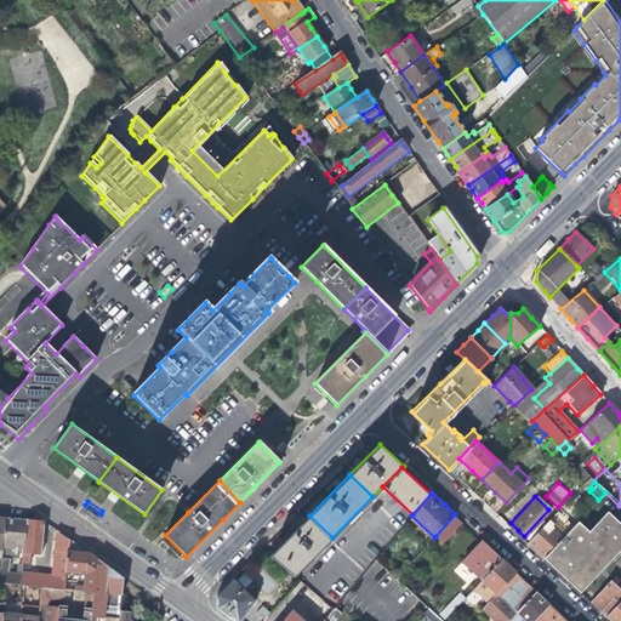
[(607,511),(587,531),(577,522),(570,529),(542,558),(554,569),(580,592),(616,554),(619,552),(620,548),(620,528),(607,511)]
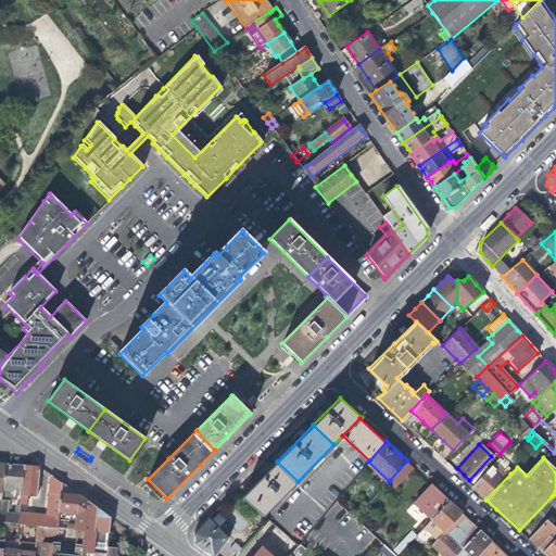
[(413,466),(407,460),(390,480),(394,484),(413,466)]
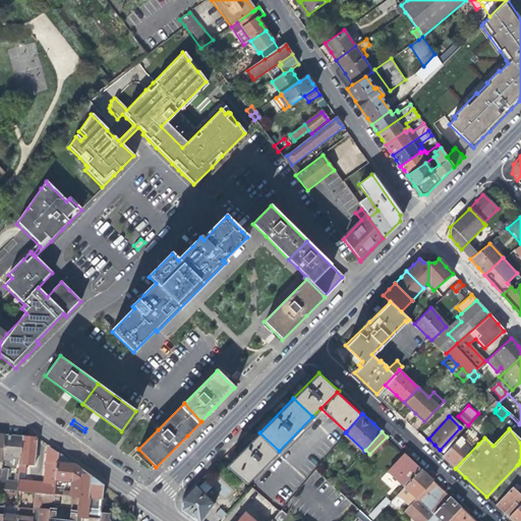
[(246,483),(279,451),(259,432),(225,466),(246,483)]
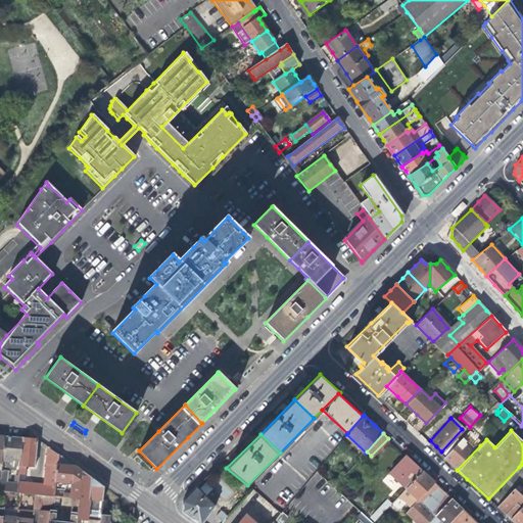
[(12,459),(18,460),(20,437),(12,436),(3,435),(1,460),(0,469),(0,490),(15,492),(16,483),(6,481),(7,468),(11,469),(12,459)]
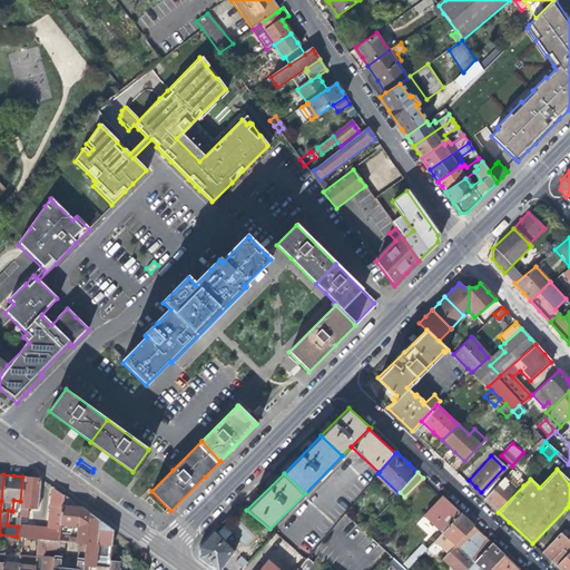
[(31,478),(22,477),(20,501),(19,514),(27,516),(27,508),(36,508),(40,478),(31,478)]
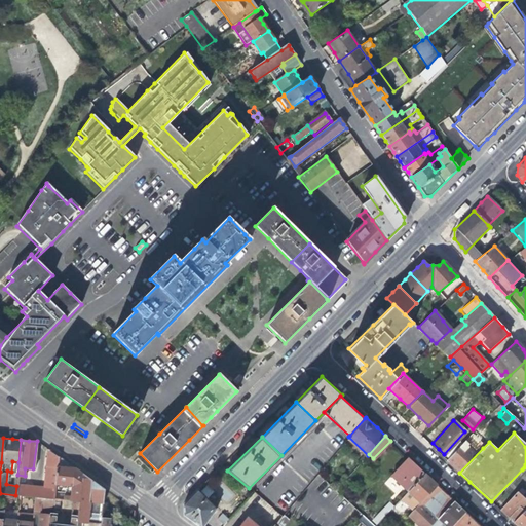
[(463,442),(446,459),(453,466),(459,473),(483,448),(479,444),(472,450),(463,442)]
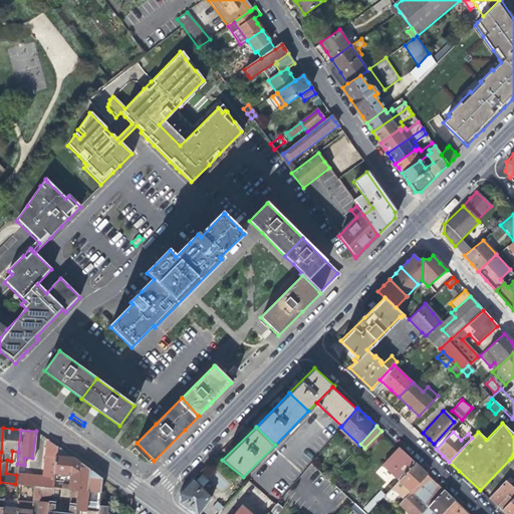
[(16,473),(16,475),(15,484),(33,486),(51,487),(52,481),(56,446),(46,439),(41,476),(16,473)]
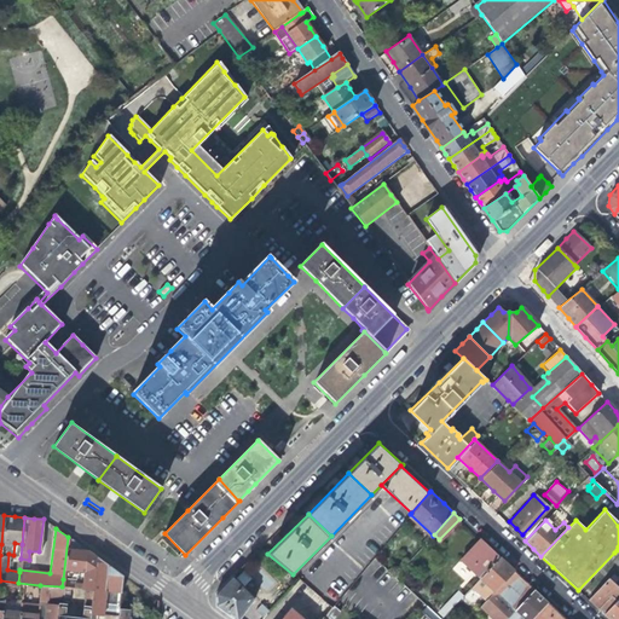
[(63,579),(81,580),(82,578),(93,579),(96,557),(88,551),(73,541),(68,537),(63,579)]
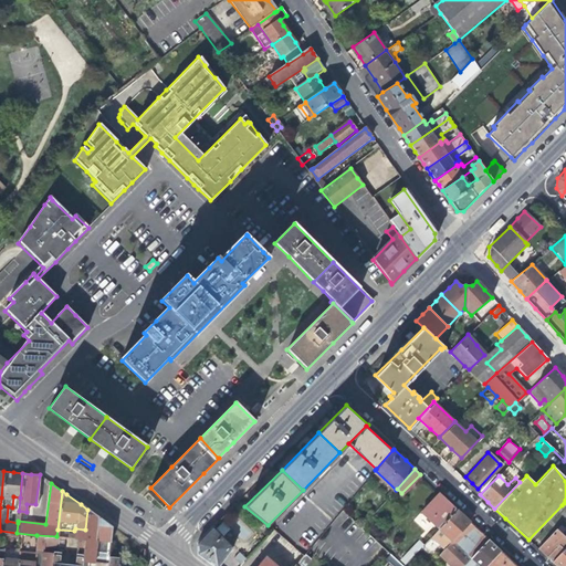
[(421,512),(439,528),(458,509),(450,502),(440,492),(421,512)]
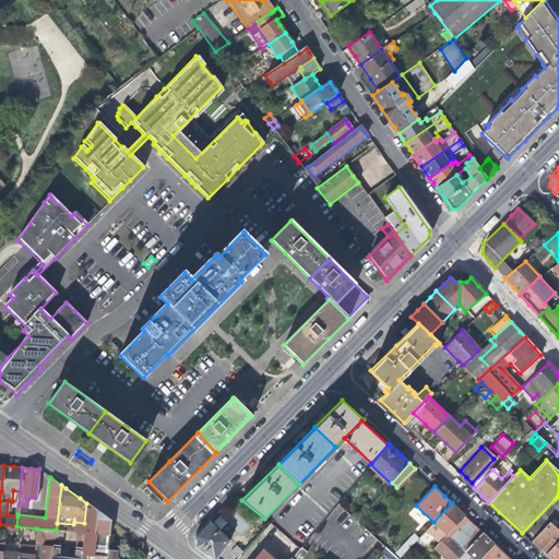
[(439,526),(447,534),(464,515),(459,509),(452,502),(433,522),(416,539),(423,545),(439,526)]
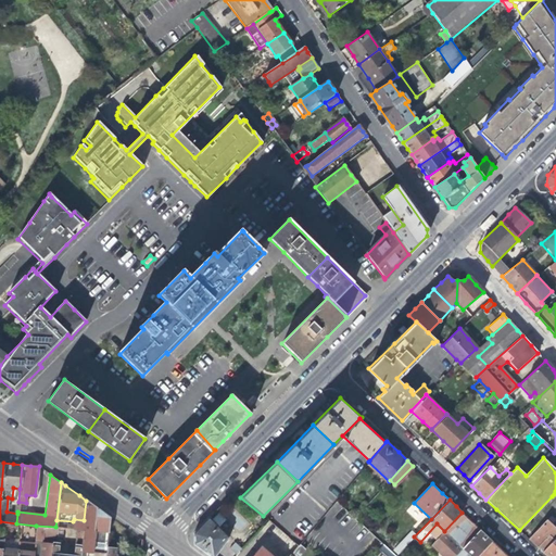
[(95,531),(108,533),(110,517),(99,509),(86,501),(84,520),(83,530),(80,552),(92,553),(95,531)]
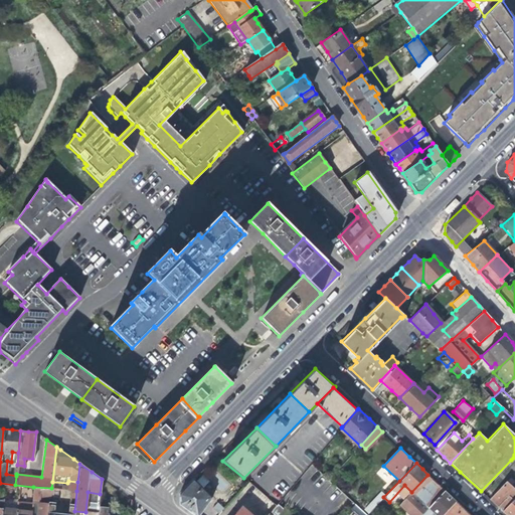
[(200,475),(196,483),(205,487),(209,480),(200,475)]
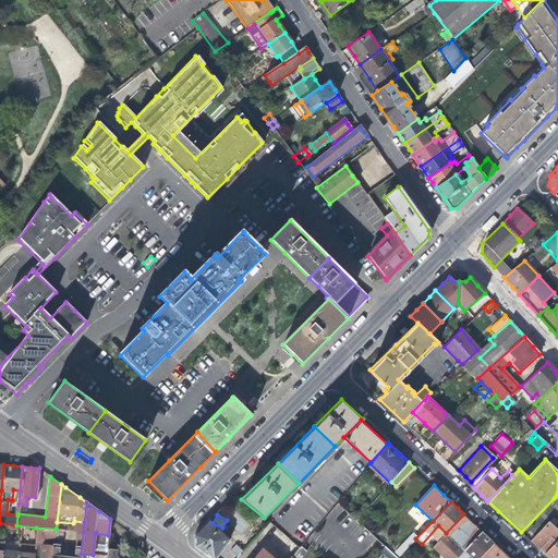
[(446,533),(435,544),(444,552),(441,554),(445,557),(457,557),(483,532),(474,524),(463,514),(446,533)]
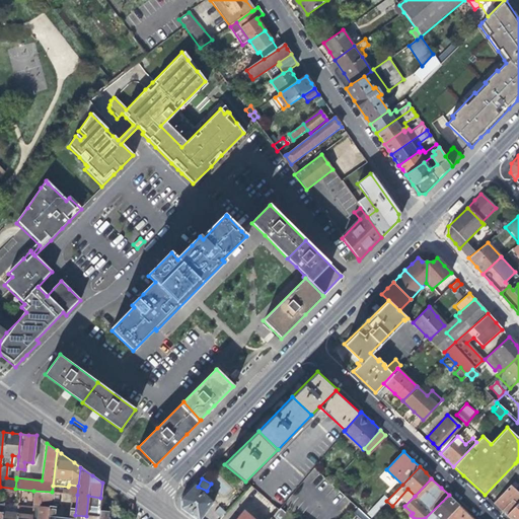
[(191,516),(196,518),(199,518),(212,502),(194,483),(179,498),(180,508),(191,516)]
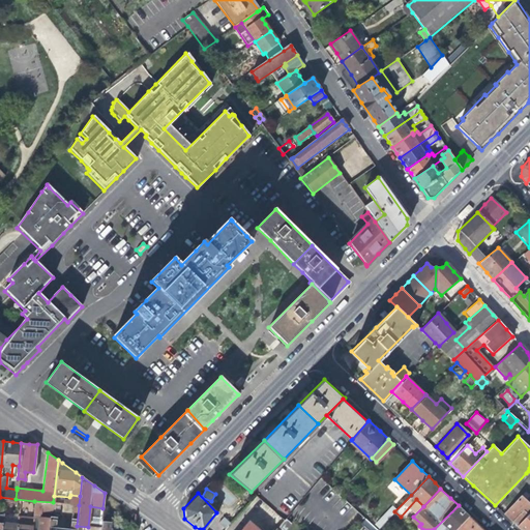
[(69,504),(72,504),(79,505),(80,496),(70,495),(69,497),(69,504)]
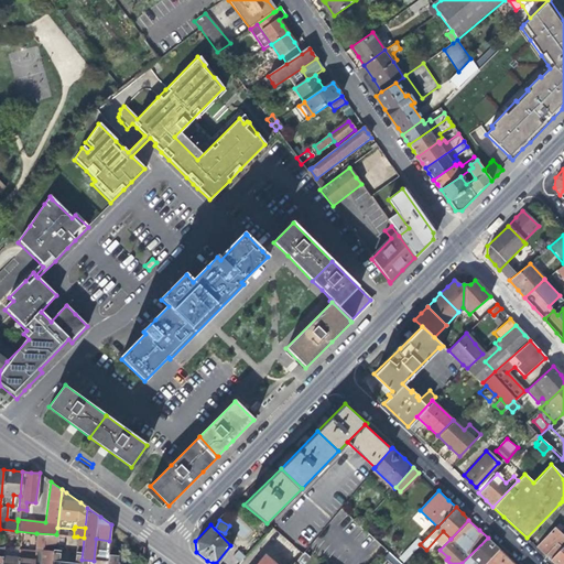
[(563,563),(563,538),(553,529),(546,534),(535,546),(549,560),(553,563),(563,563)]
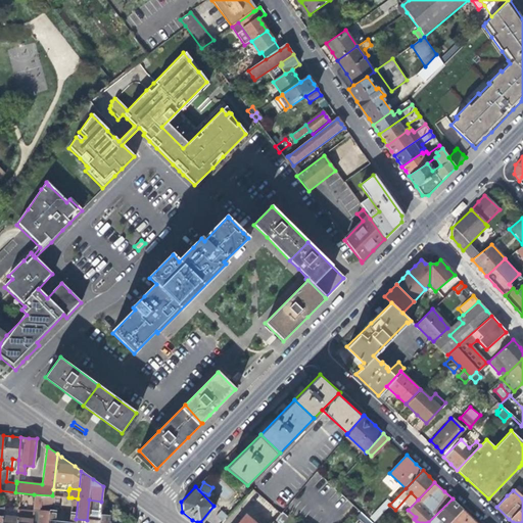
[(51,505),(52,495),(34,494),(33,511),(32,522),(47,522),(48,512),(40,511),(41,504),(51,505)]
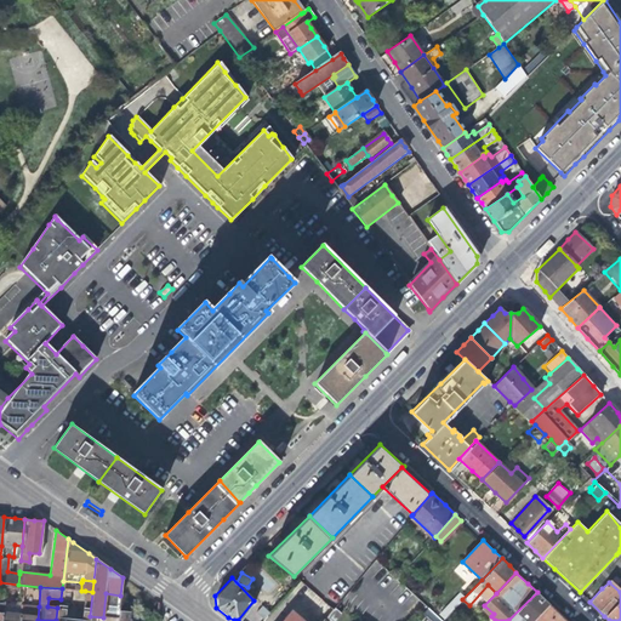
[(57,604),(57,608),(56,620),(90,620),(90,616),(92,592),(85,591),(83,619),(62,617),(64,604),(57,604)]
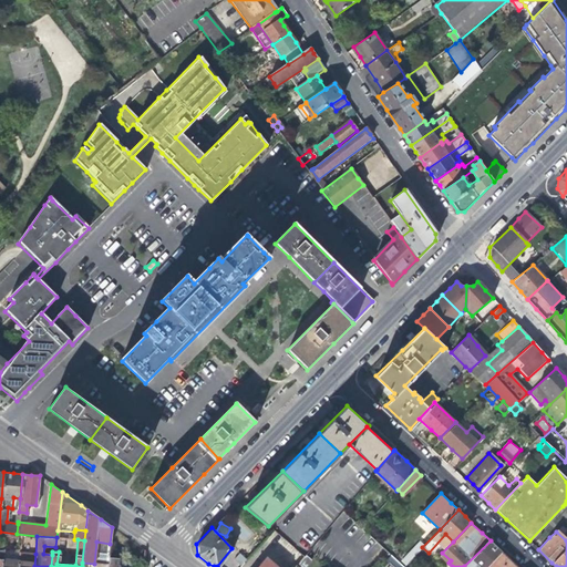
[(487,566),(503,553),(497,547),(491,540),(464,566),(487,566)]
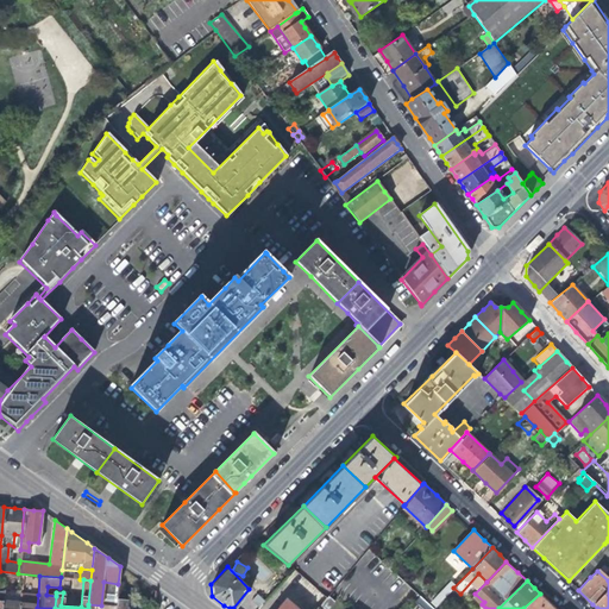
[(115,608),(115,598),(118,584),(104,582),(101,606),(115,608)]
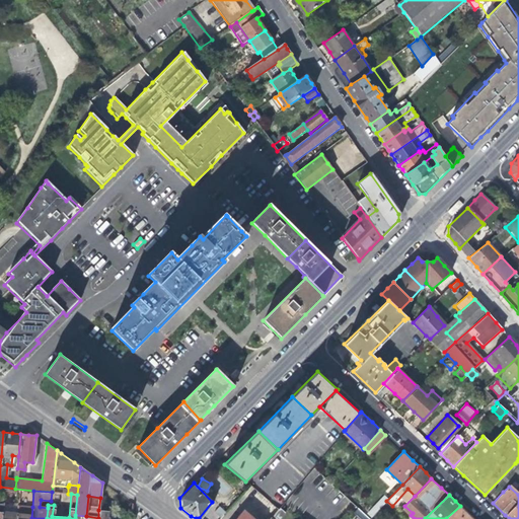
[(370,518),(379,509),(383,504),(379,500),(366,515),(370,518)]
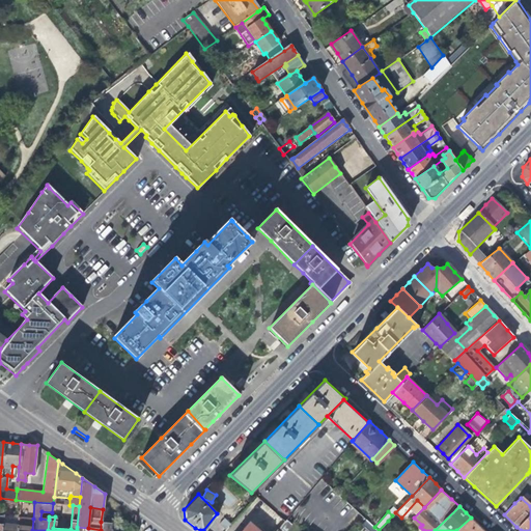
[(217,513),(203,530),(222,530),(229,524),(217,513)]
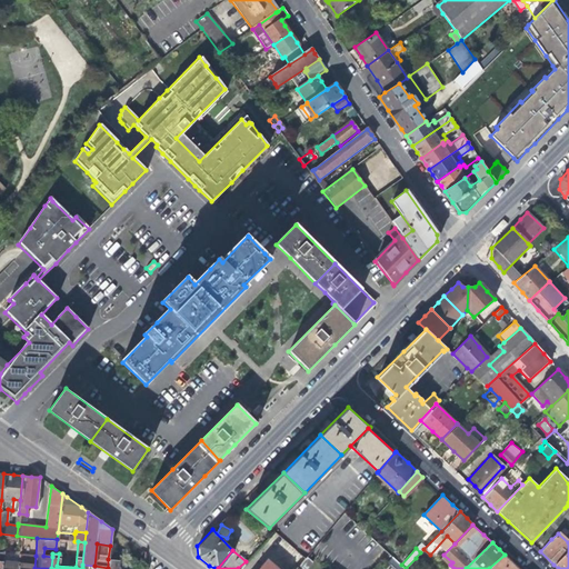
[(18,555),(1,553),(0,561),(18,562),(18,555)]
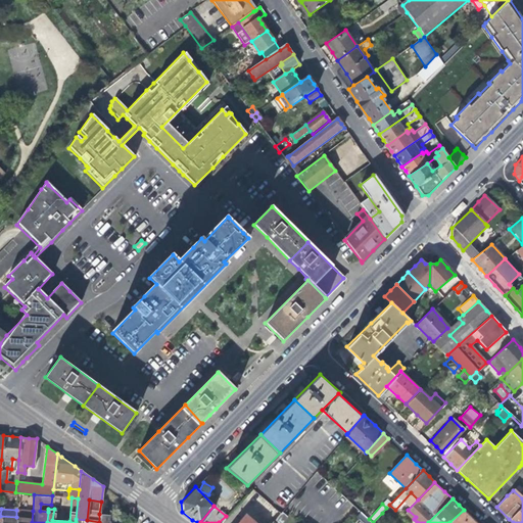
[(32,522),(33,511),(16,510),(16,517),(15,522),(32,522)]
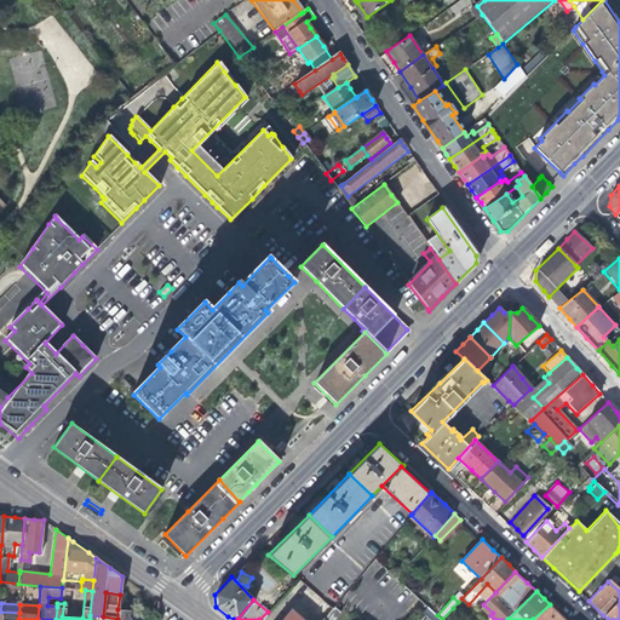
[(332,607),(320,619),(331,619),(339,610),(333,604),(332,607)]
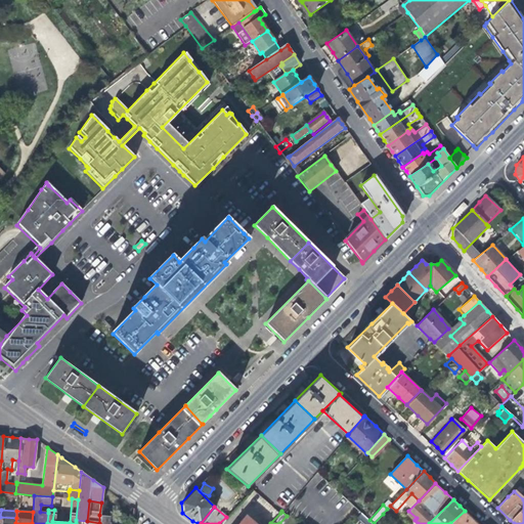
[(408,511),(407,513),(415,520),(417,518),(408,511)]
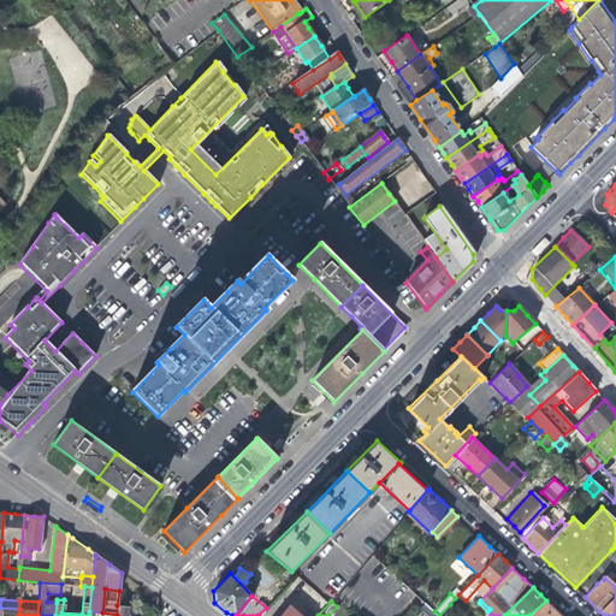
[(562,615),(556,609),(546,600),(529,615),(562,615)]
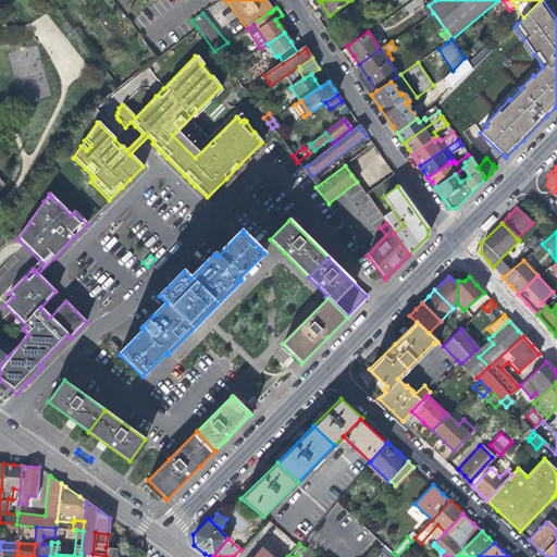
[(115,548),(106,547),(106,556),(104,556),(115,556),(116,555),(114,555),(115,548)]
